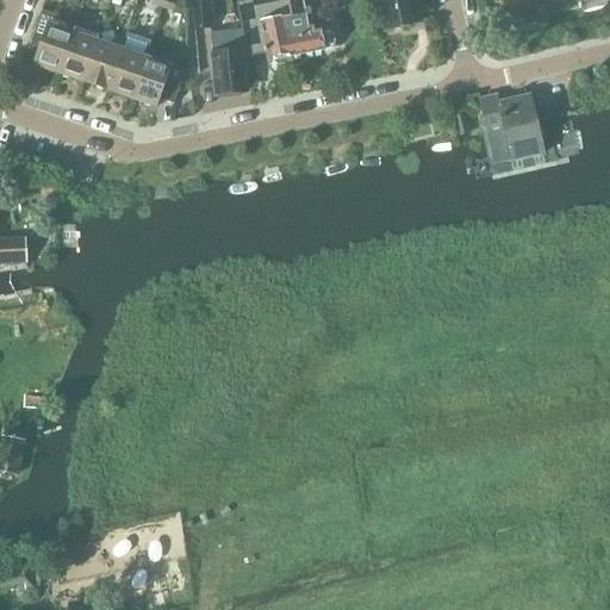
[(173,0),(165,0),(162,8),(173,12),(176,1),(173,0)]
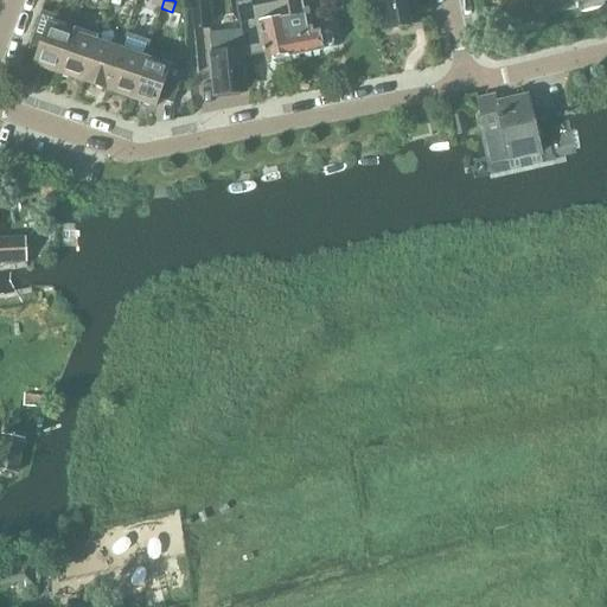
[(206,0),(189,0),(192,30),(209,29),(206,0)]
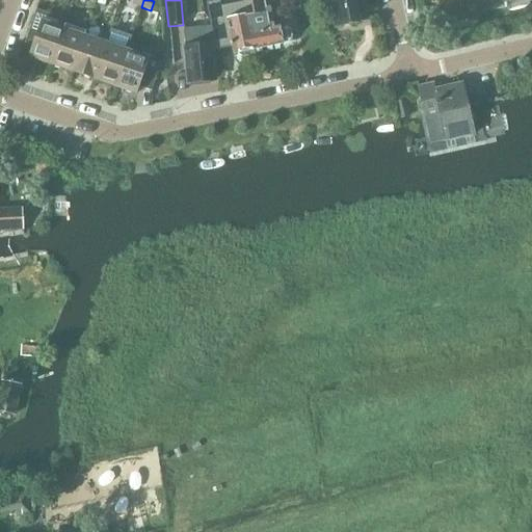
[(215,50),(232,47),(234,54),(237,53),(241,56),(250,54),(253,50),(283,44),(282,43),(289,42),(292,37),(290,29),(287,27),(280,29),(280,27),(273,28),(267,0),(249,0),(253,14),(227,19),(227,17),(209,20),(215,50)]
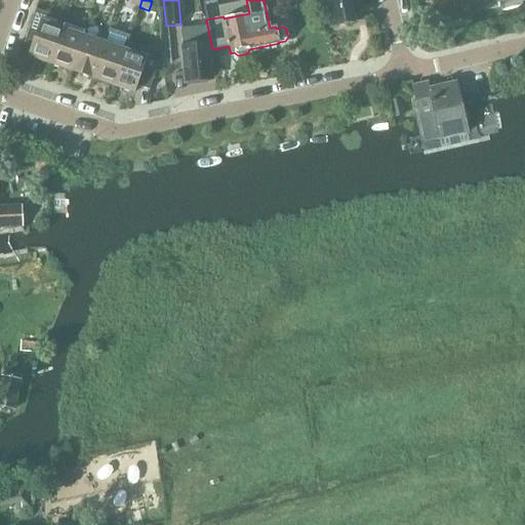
[(319,0),(321,7),(327,6),(332,26),(358,21),(353,0),(319,0)]
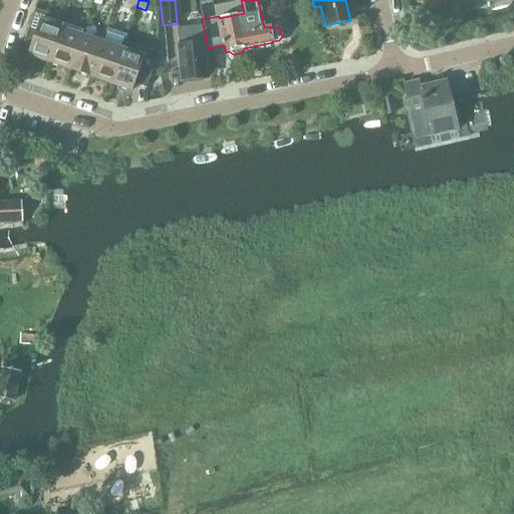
[(27,54),(48,62),(59,28),(57,27),(60,18),(35,9),(23,42),(30,44),(27,54)]
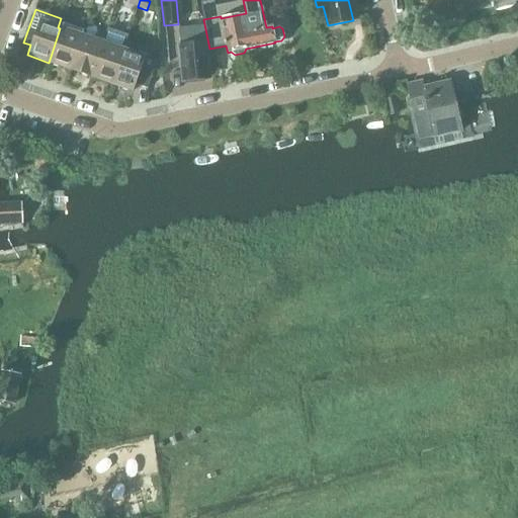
[(69,70),(81,35),(84,25),(64,18),(61,28),(60,28),(49,63),(69,70)]
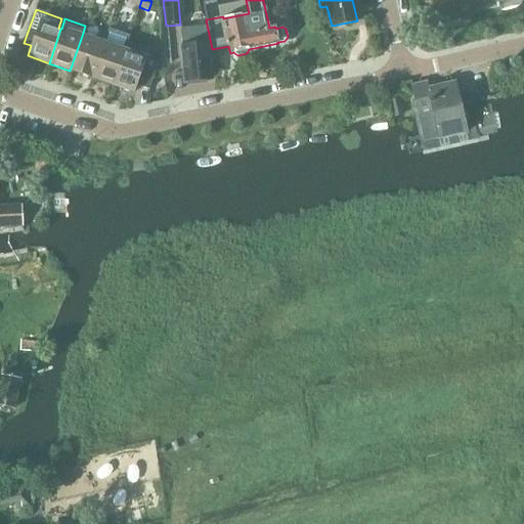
[(209,80),(211,79),(208,44),(192,45),(190,28),(180,29),(185,82),(197,81),(199,83),(206,82),(209,80)]
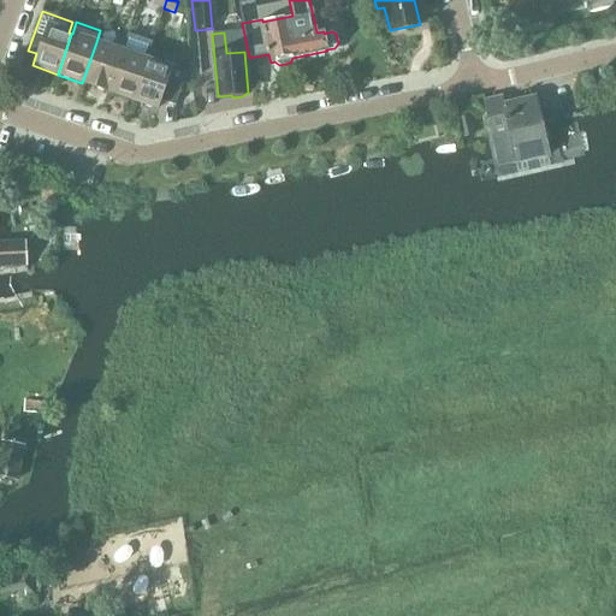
[(82,83),(107,92),(122,51),(96,42),(82,83)]
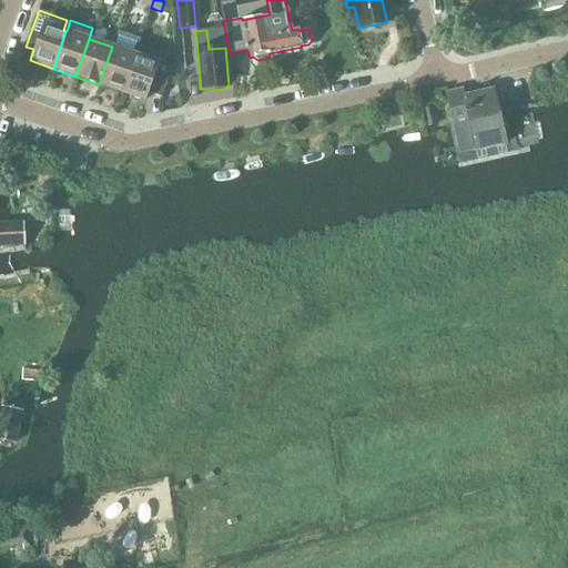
[(99,84),(122,92),(135,54),(112,47),(99,84)]
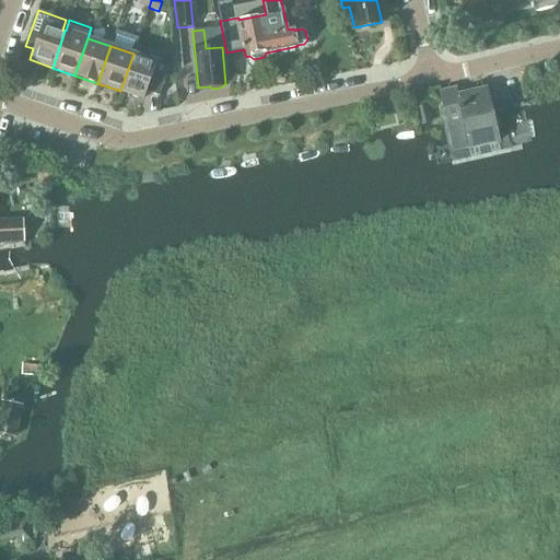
[(133,54),(120,91),(143,98),(146,91),(159,95),(168,66),(133,54)]
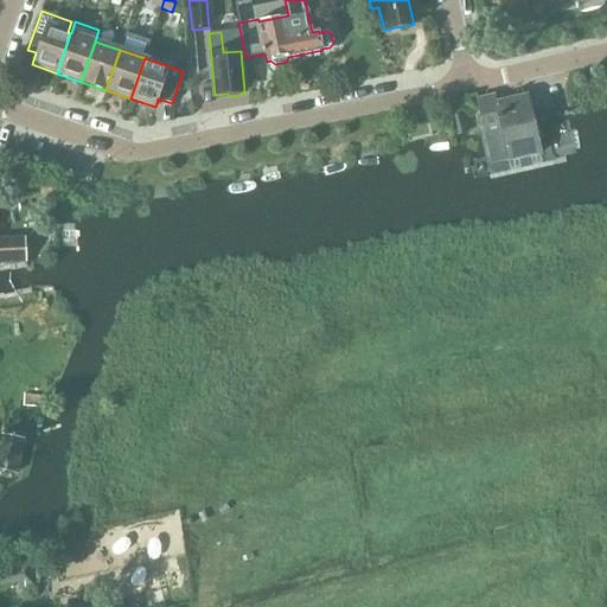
[(477,100),(490,155),(504,152),(506,161),(541,153),(526,95),(496,103),(493,96),(477,100)]
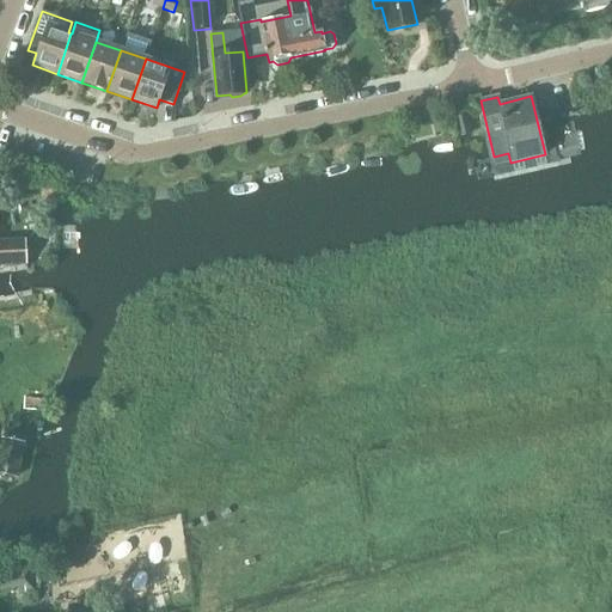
[(0,263),(22,262),(20,243),(0,244),(0,263)]
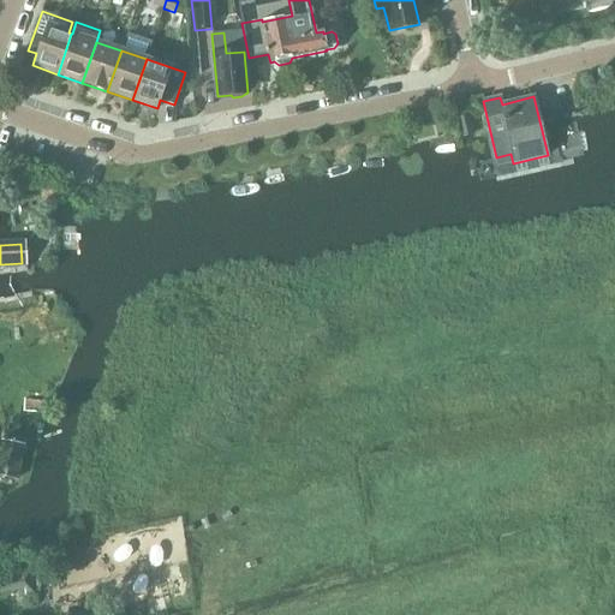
[(0,303),(3,303),(4,304),(16,302),(16,300),(31,297),(30,292),(15,294),(15,296),(3,299),(3,298),(0,297),(0,303)]
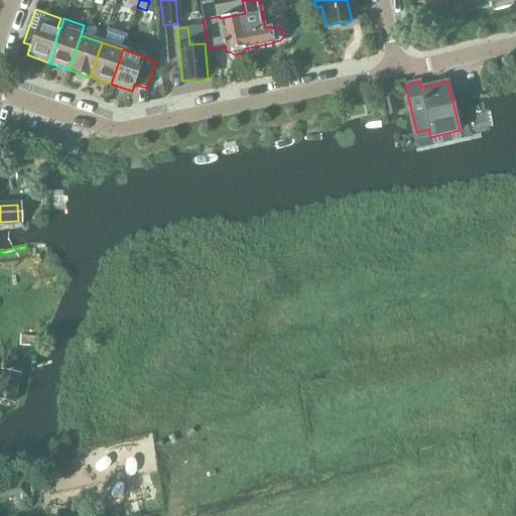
[(0,378),(0,399),(14,403),(19,375),(2,371),(0,378)]
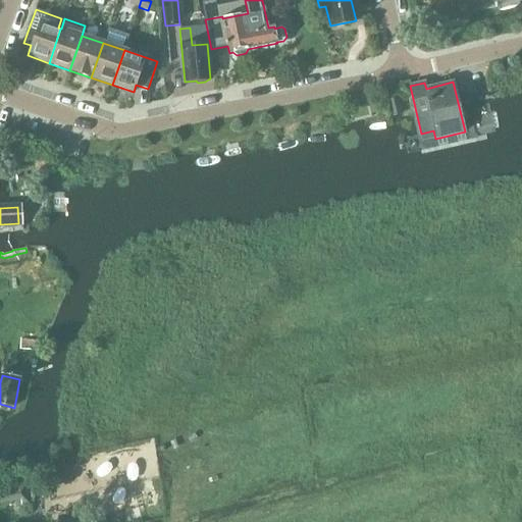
[(28,499),(25,481),(0,484),(0,497),(19,494),(19,500),(28,499)]
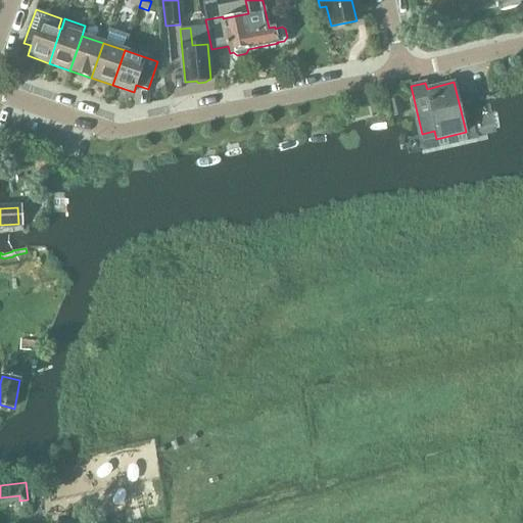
[(19,495),(0,497),(0,501),(0,504),(19,501),(19,495)]
